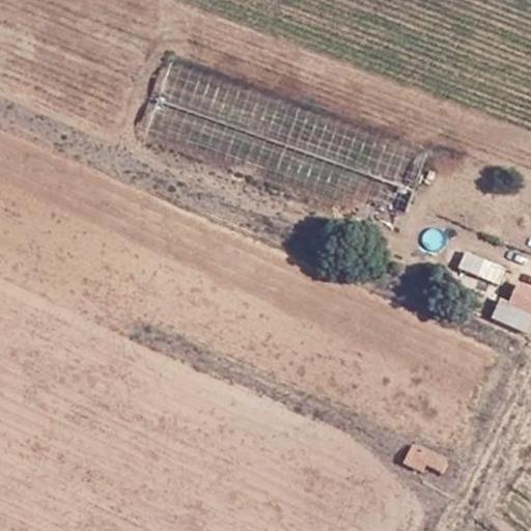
[(458,252),(452,274),(500,286),(505,266),(458,252)]
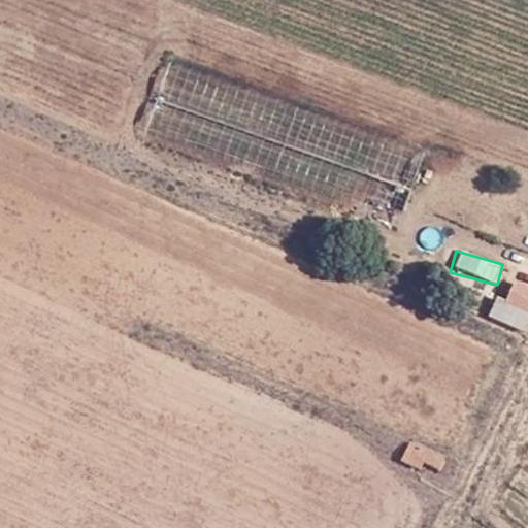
[(527,287),(516,282),(505,303),(527,314),(527,287)]
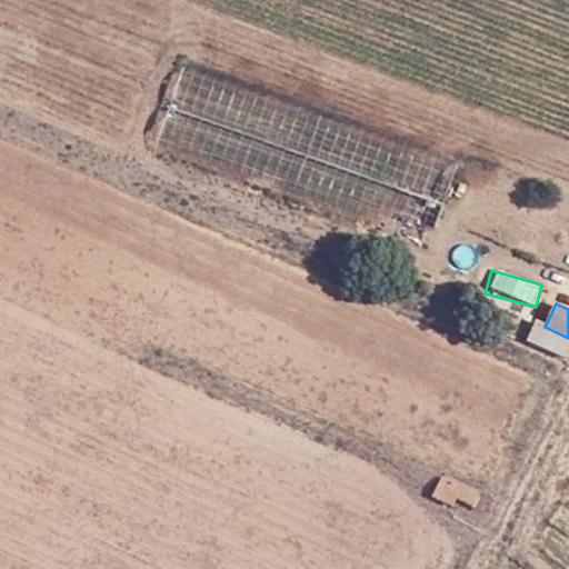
[(527,341),(566,359),(568,350),(568,338),(545,327),(535,322),(527,341)]
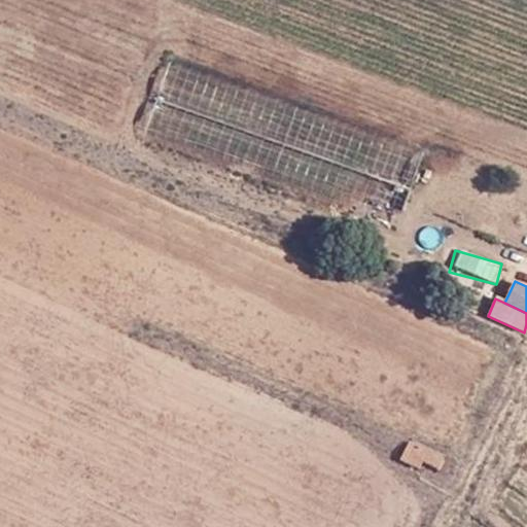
[(440,469),(444,458),(447,454),(413,438),(401,460),(421,468),(423,463),(440,469)]
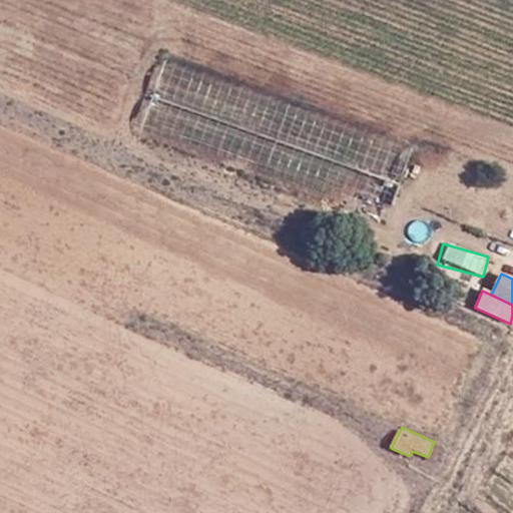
[(443,450),(432,446),(428,457),(437,462),(443,450)]
